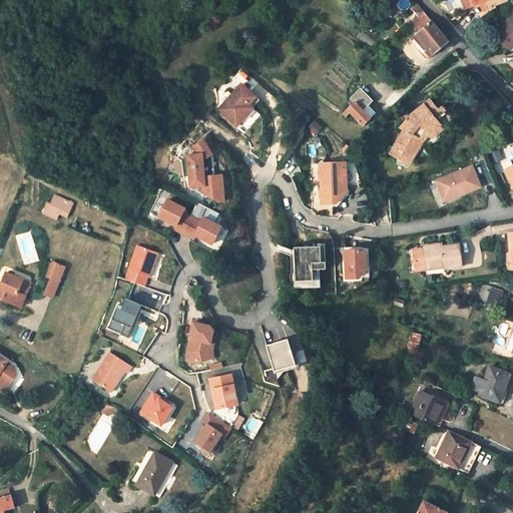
[(410,0),(405,4),(409,9),(414,5),(410,0)]
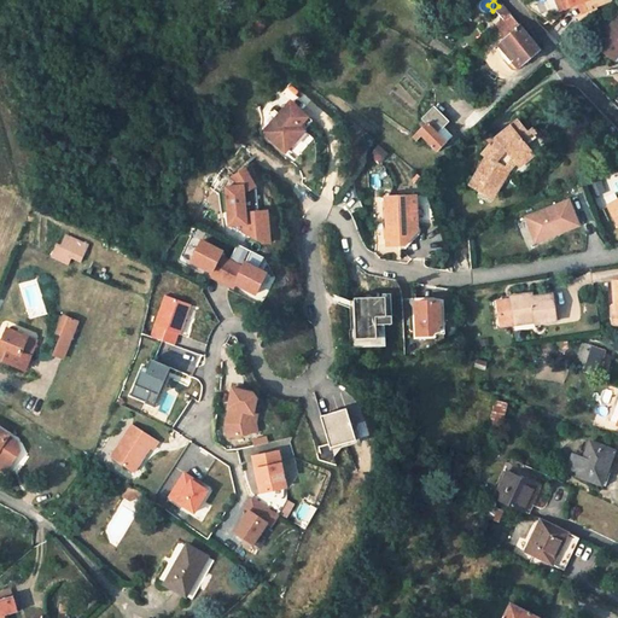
[(552,0),(564,18),(567,16),(558,0),(552,0)]
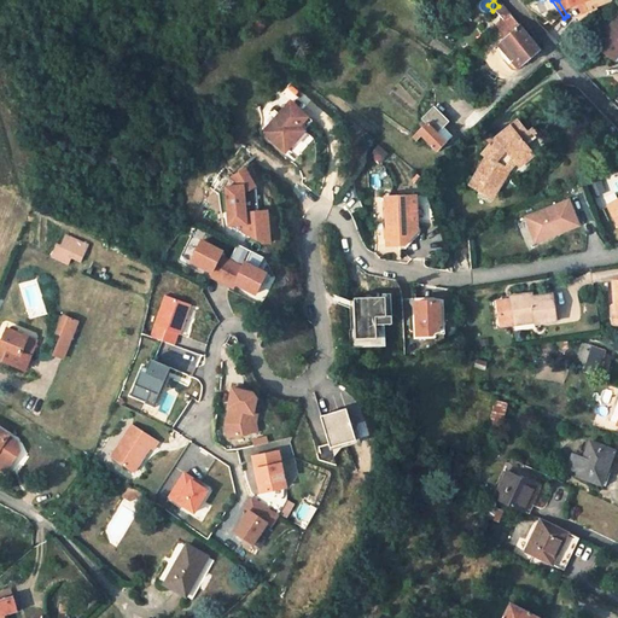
[(611,0),(558,0),(567,16),(575,11),(576,12),(583,7),(588,15),(611,0)]
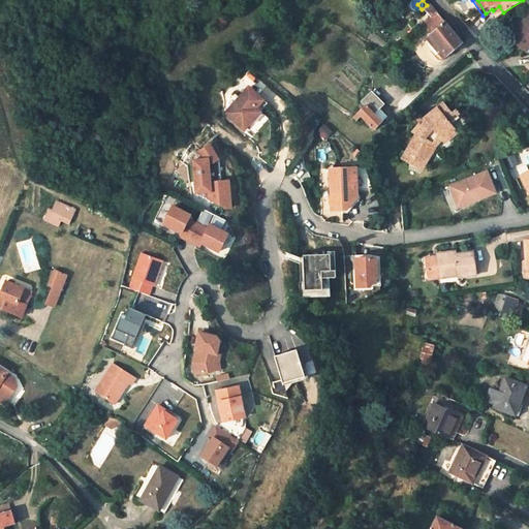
[(415,14),(423,23),(433,12),(427,5),(422,9),(415,14)]
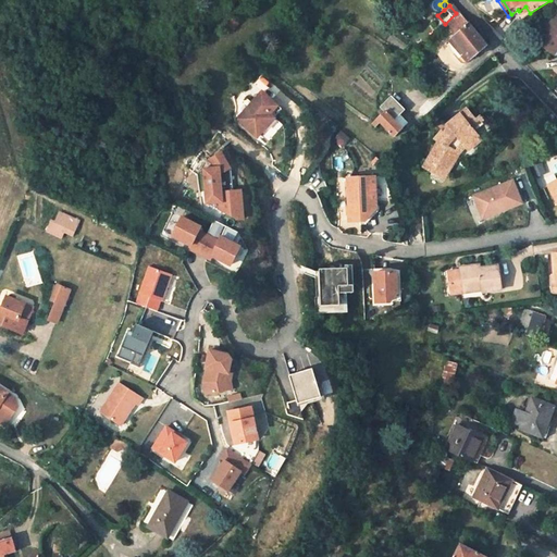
[(454,35),(450,39),(463,52),(458,57),(463,64),(483,47),(456,13),(445,24),(454,35)]
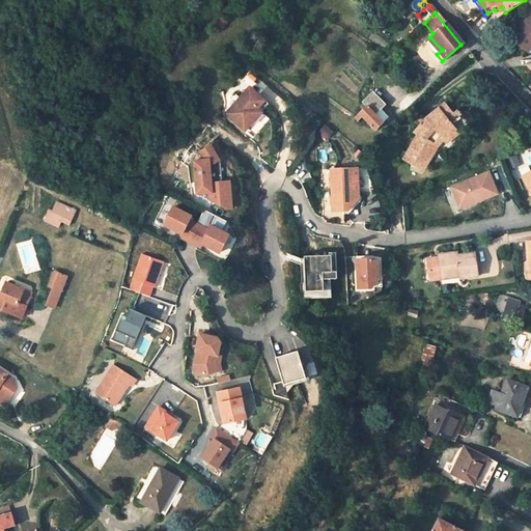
[(512,39),(530,52),(530,50),(530,17),(529,16),(512,39)]
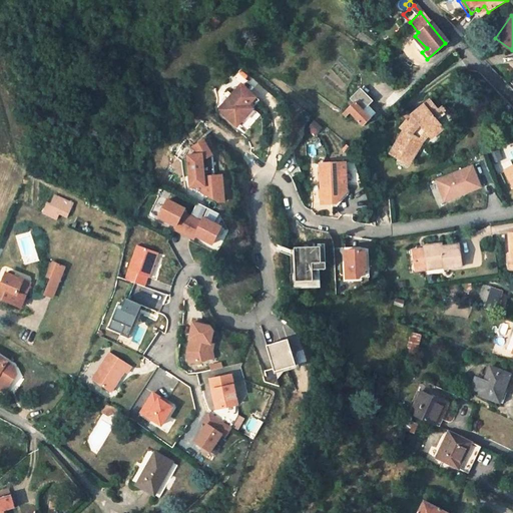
[(419,55),(422,52),(427,48),(415,36),(410,40),(415,45),(413,48),(419,55)]
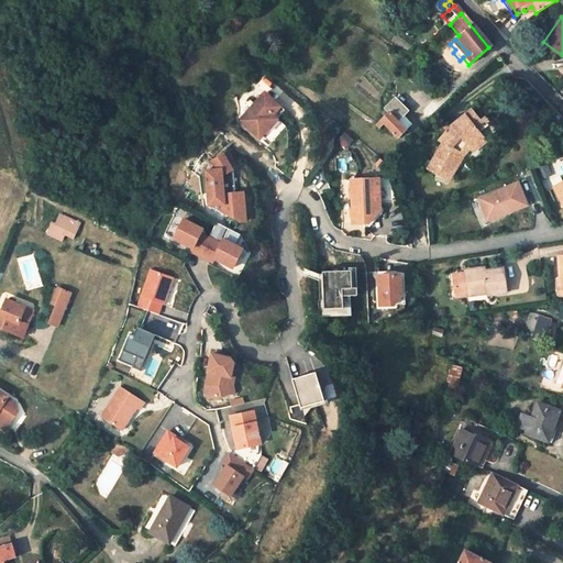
[(283,105),(267,90),(241,119),(262,138),(274,123),(269,120),(275,113),(283,105)]
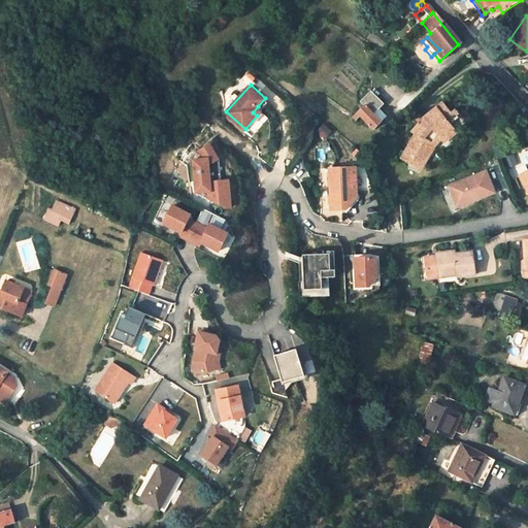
[(372,119),(377,116),(382,113),(370,97),(359,105),(361,109),(350,117),(353,122),(359,118),(370,132),(378,128),(372,119)]
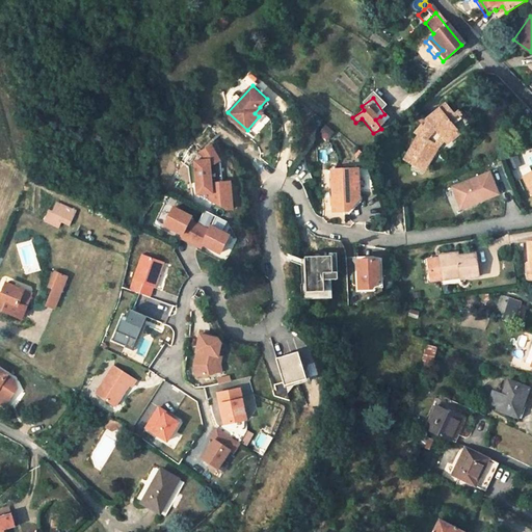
[(404,162),(414,168),(416,165),(425,171),(445,142),(457,132),(452,126),(449,122),(455,116),(447,106),(427,122),(429,124),(424,129),(421,128),(416,135),(420,138),(404,162)]
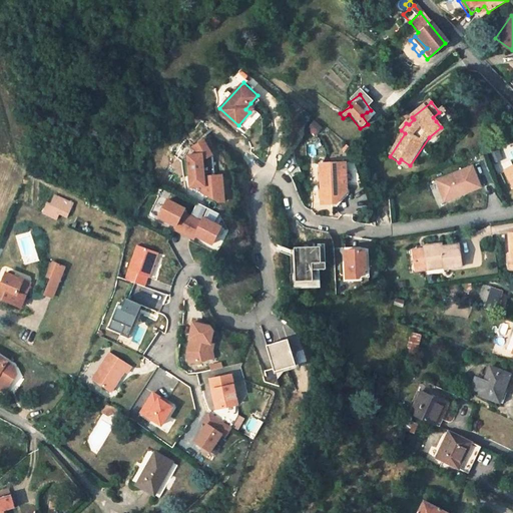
[(245,109),(249,112),(254,107),(250,103),(245,109)]
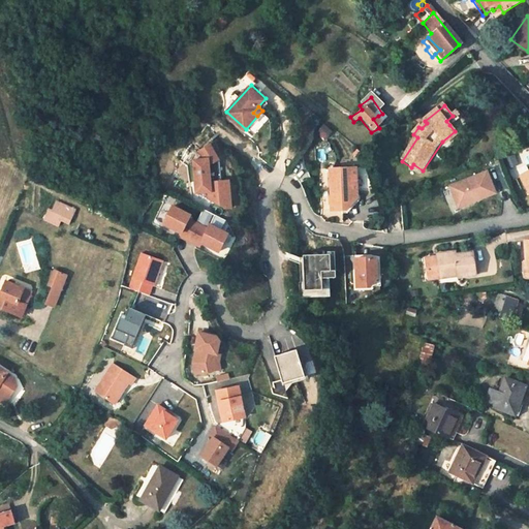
[(383,125),(378,116),(373,119),(379,128),(383,125)]
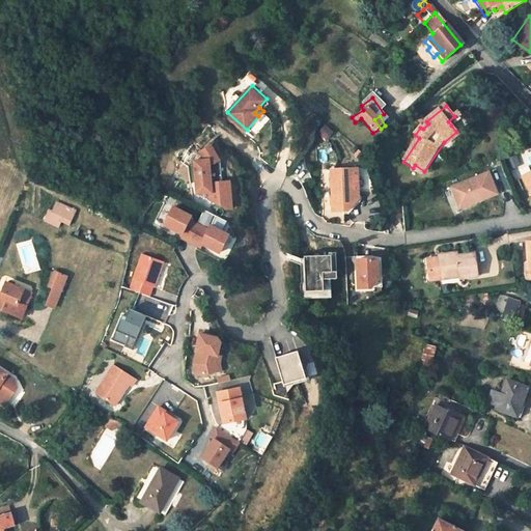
[(457,120),(454,116),(448,121),(451,126),(457,120)]
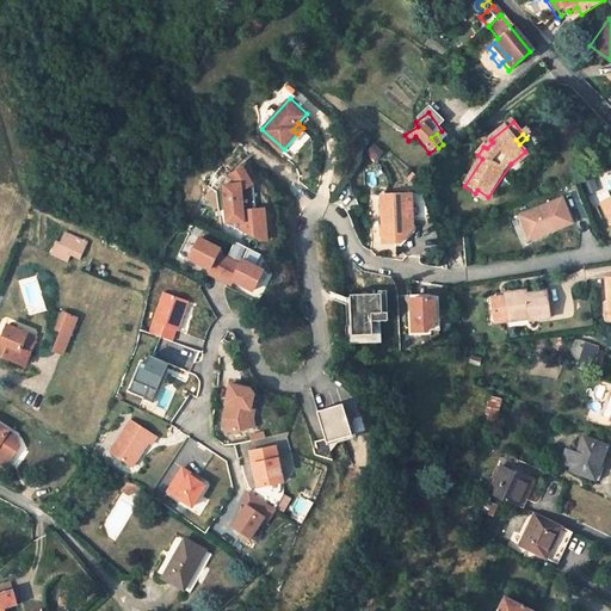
[(377,162),(386,152),(375,143),(366,153),(377,162)]
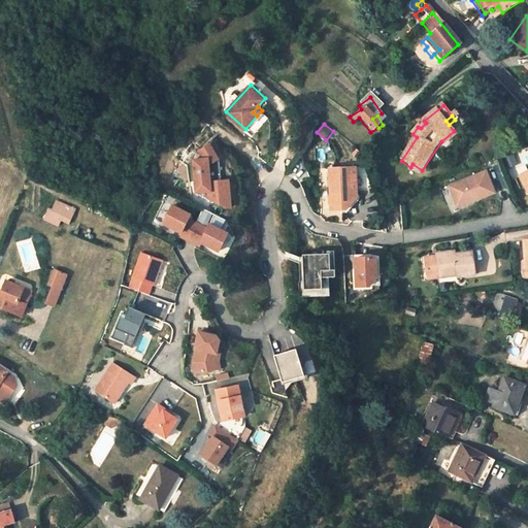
[(444,144),(458,134),(454,131),(441,141),(444,144)]
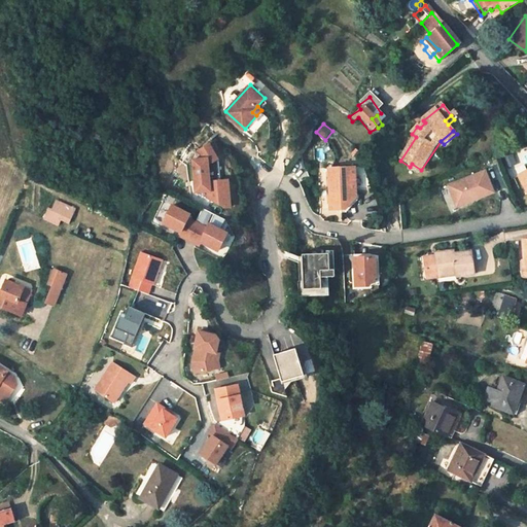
[(206,159),(195,160),(197,190),(209,189),(210,198),(226,206),(232,206),(229,178),(221,179),(210,180),(209,164),(218,159),(210,144),(201,149),(206,159)]
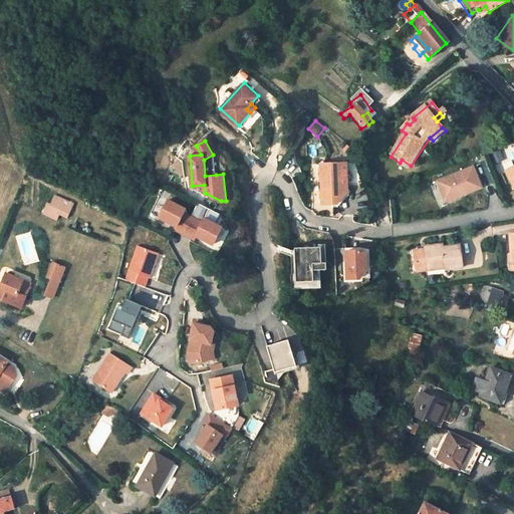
[(204,160),(205,176),(216,175),(215,154),(213,155),(204,160)]
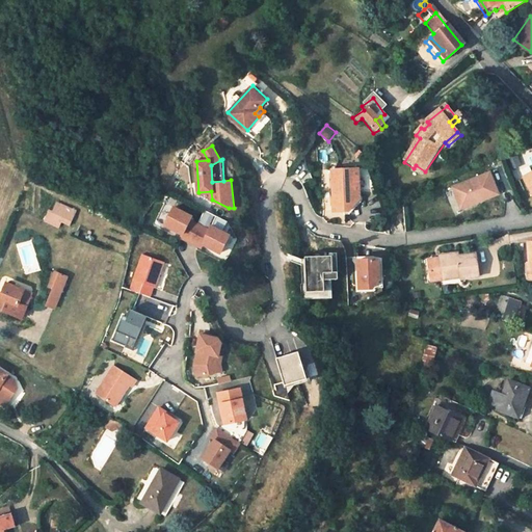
[(423,176),(425,171),(416,165),(414,168),(423,176)]
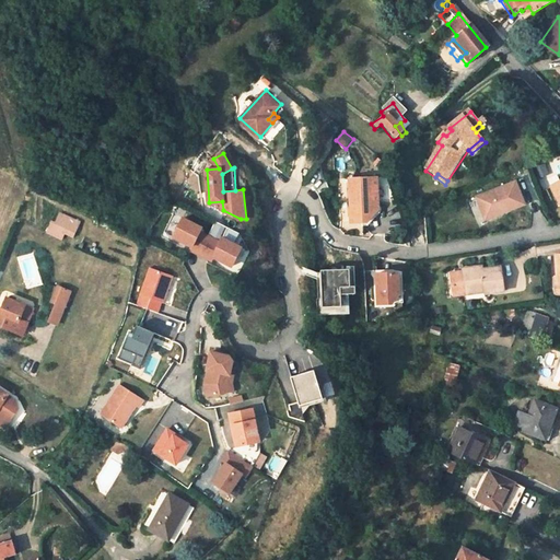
[(375,205),(374,177),(350,177),(351,222),(366,221),(378,208),(375,205)]
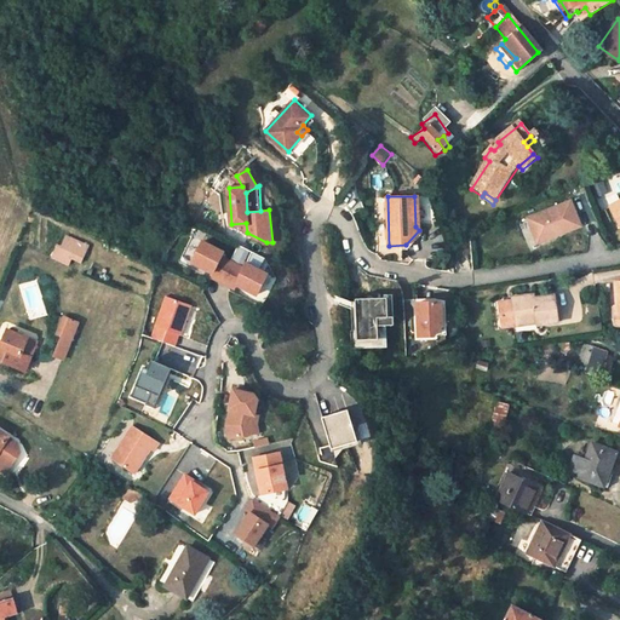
[(570,200),(527,217),(537,240),(558,230),(560,233),(580,225),(570,200)]
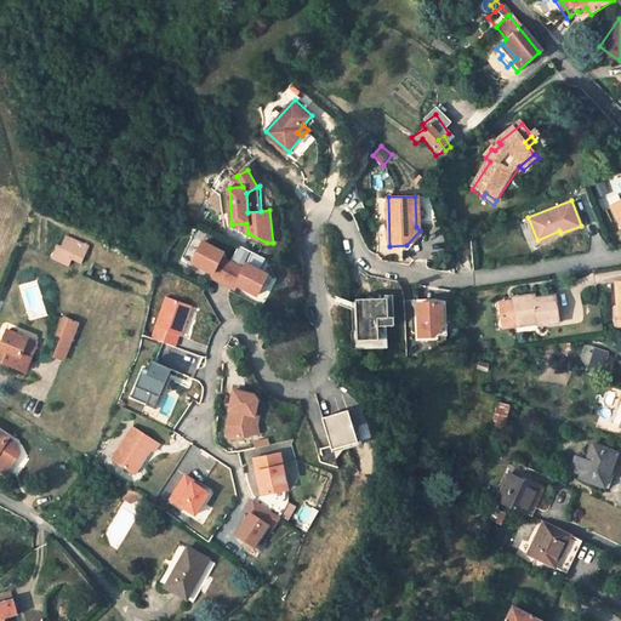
[(446,235),(417,234),(417,258),(446,258),(446,235)]
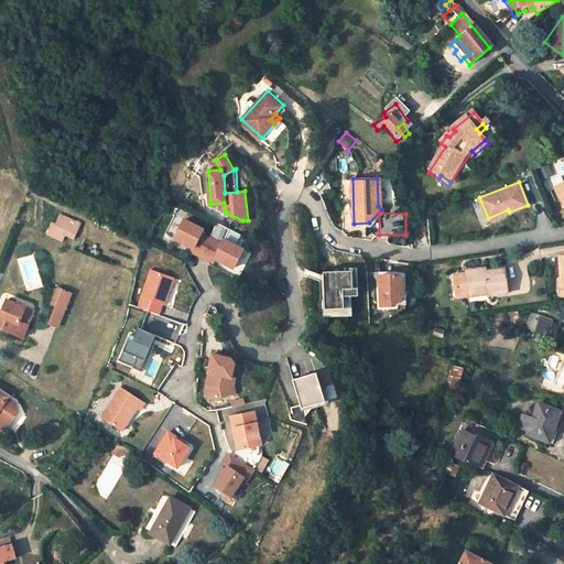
[(82,226),(61,216),(54,231),(75,241),(82,226)]
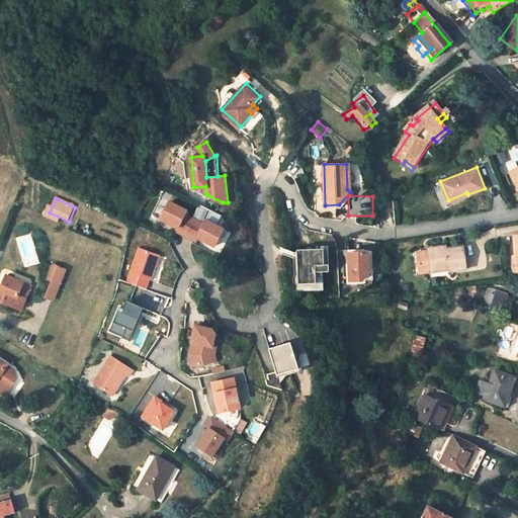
[(188,209),(170,201),(162,219),(179,228),(177,231),(187,236),(195,219),(186,213),(188,209)]
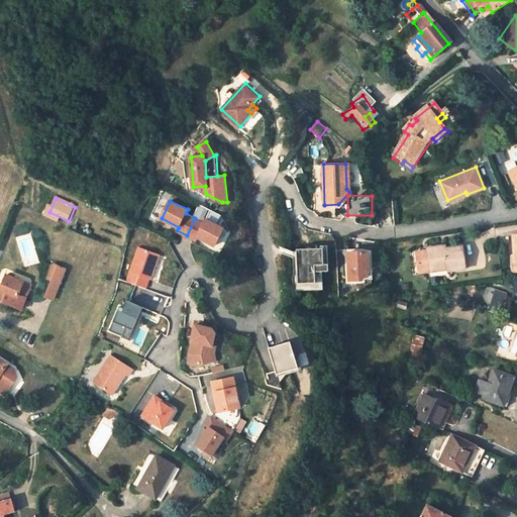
[(204,223),(195,218),(187,235),(196,239),(198,236),(215,245),(224,227),(206,219),(204,223)]
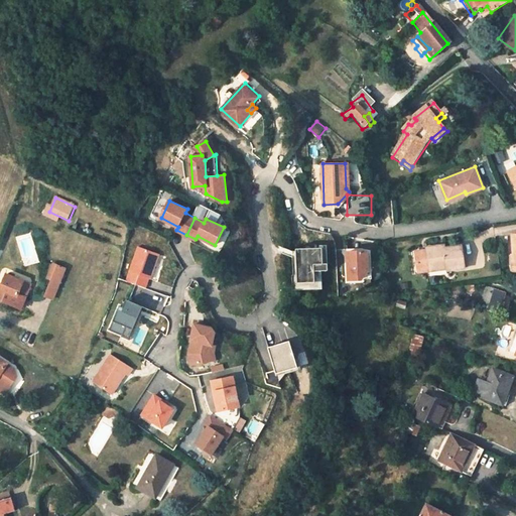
[(327,287),(326,268),(332,268),(331,244),(294,246),(296,289),(327,287)]
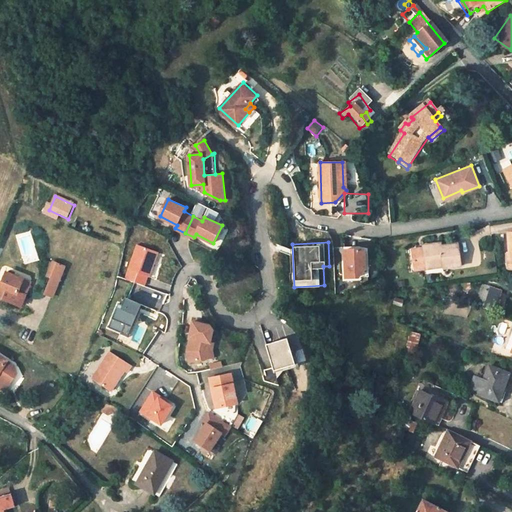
[(441,262),(442,267),(442,268),(459,267),(457,245),(440,246),(436,247),(435,244),(422,245),(422,247),(423,254),(424,264),(441,262)]
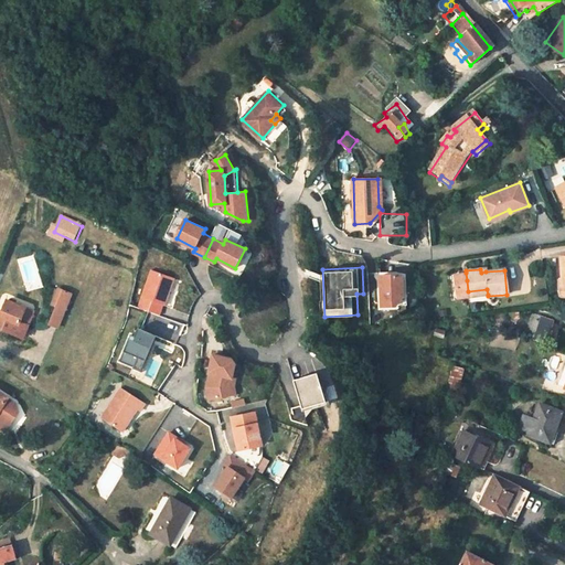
[(173,278),(150,270),(140,297),(163,306),(173,278)]
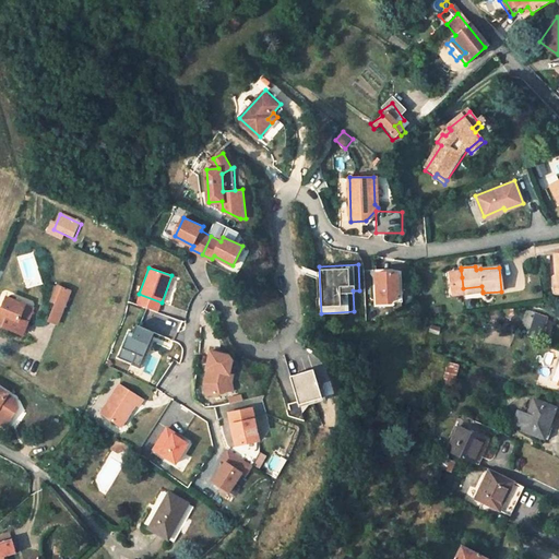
[(390,302),(401,302),(402,274),(399,273),(391,272),(377,272),(376,302),(390,302)]
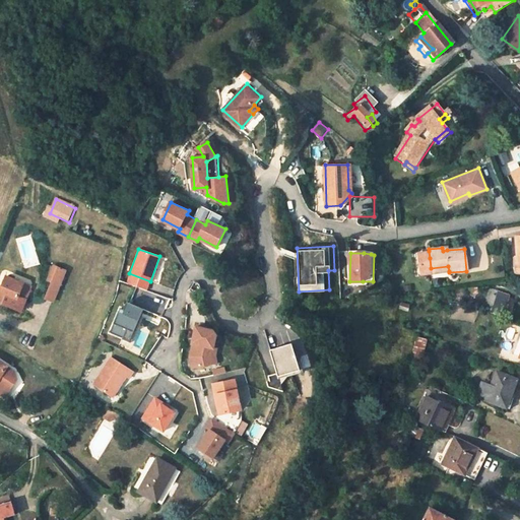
[(430,258),(418,259),(419,270),(431,269),(431,268),(430,258)]
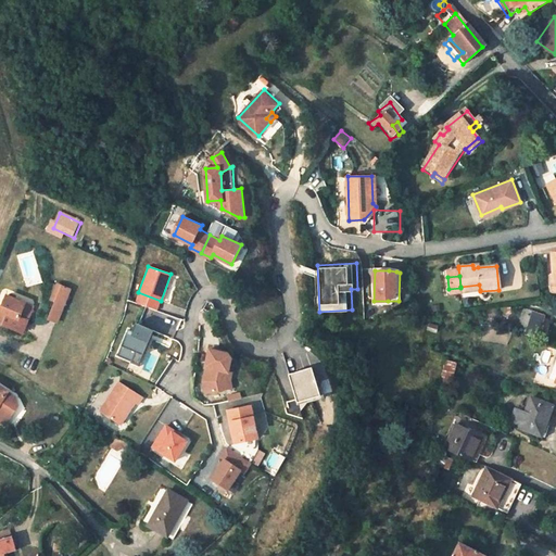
[(68,289),(57,285),(50,299),(54,301),(63,304),(68,289)]
